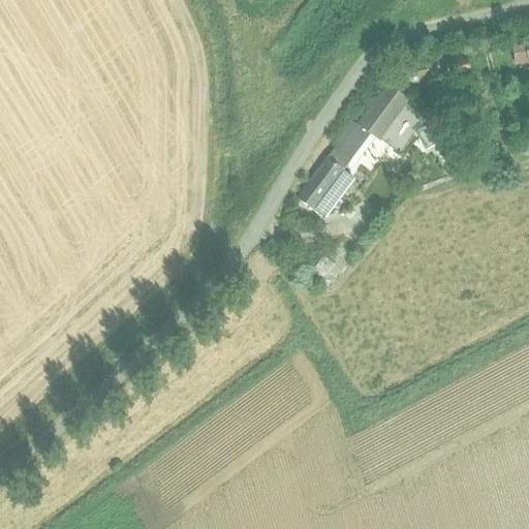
[(528,42),(527,43),(512,47),(516,67),(528,64),(528,42)]
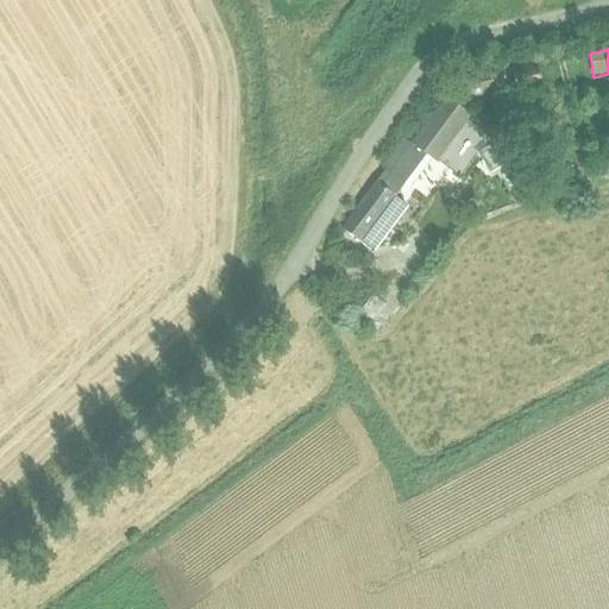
[(500,61),(464,69),(466,75),(471,99),(518,88),(519,90),(541,86),(537,62),(513,68),(512,64),(504,67),(504,66),(501,67),(500,61)]
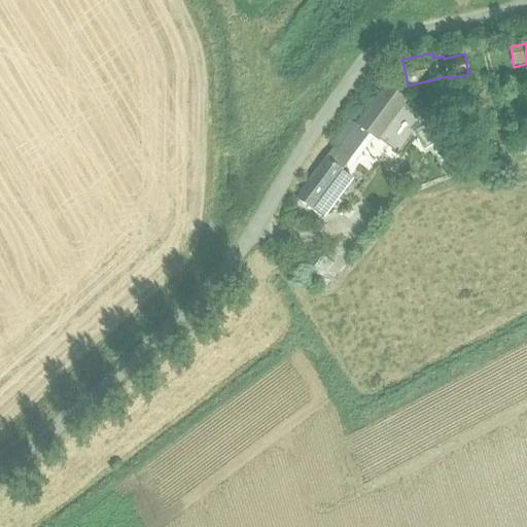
[(296,197),(323,217),(352,178),(343,171),(350,161),(350,160),(371,133),(379,139),(408,100),(386,84),(356,125),(350,120),(331,146),(334,148),(296,197)]
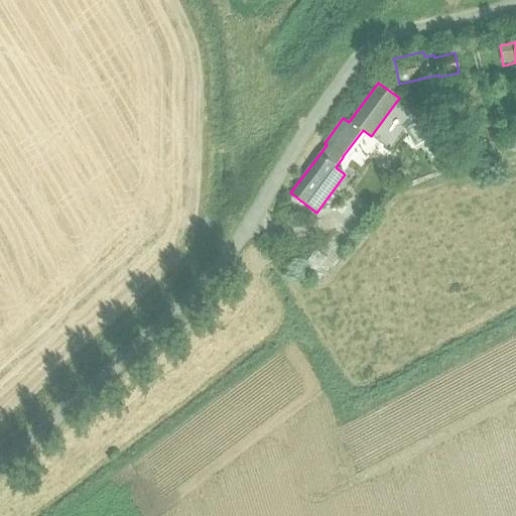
[(425,106),(415,112),(420,122),(430,117),(425,106)]
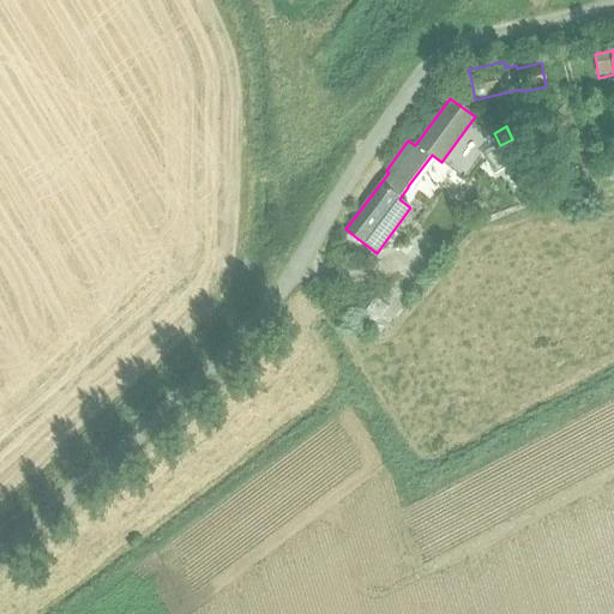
[(510,170),(494,145),(481,154),(497,179),(510,170)]
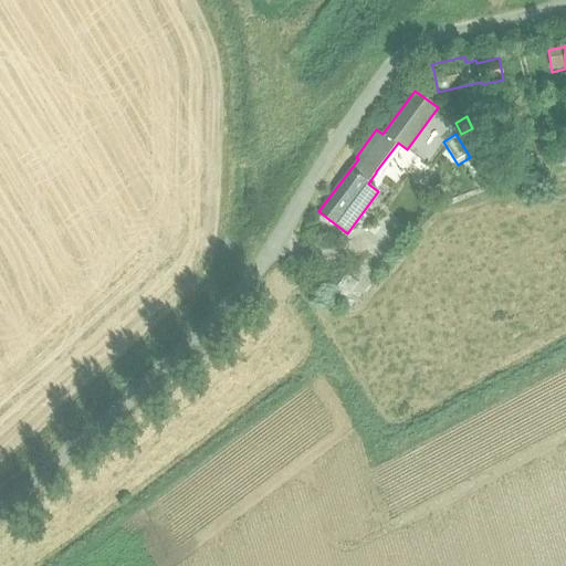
[(519,168),(502,170),(504,184),(521,181),(519,168)]
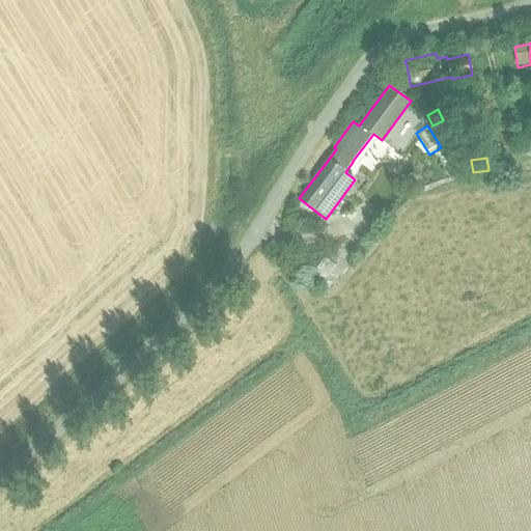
[(325,258),(310,277),(320,284),(335,266),(325,258)]
